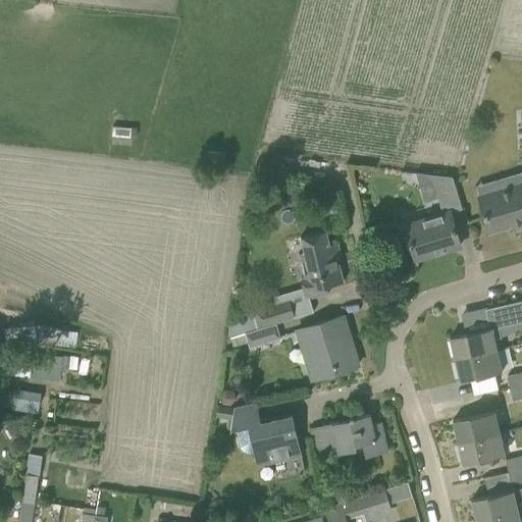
[(111,125),(110,135),(131,137),(134,137),(135,127),(111,125)]
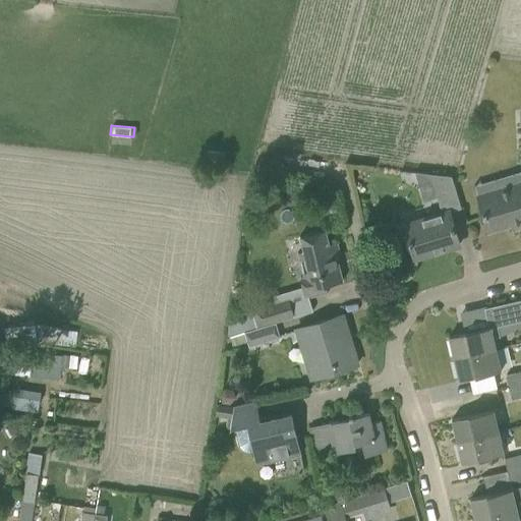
[(442,213),(404,225),(414,258),(459,245),(449,212),(461,209),(455,189),(451,177),(442,175),(435,175),(414,172),(414,173),(417,182),(431,178),(438,197),(442,213)]
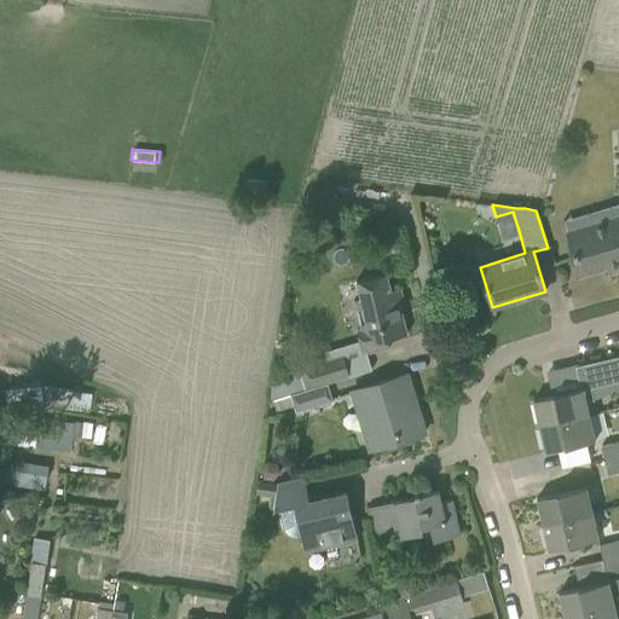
[(618,264),(618,214),(567,231),(579,275),(618,262),(618,264)]
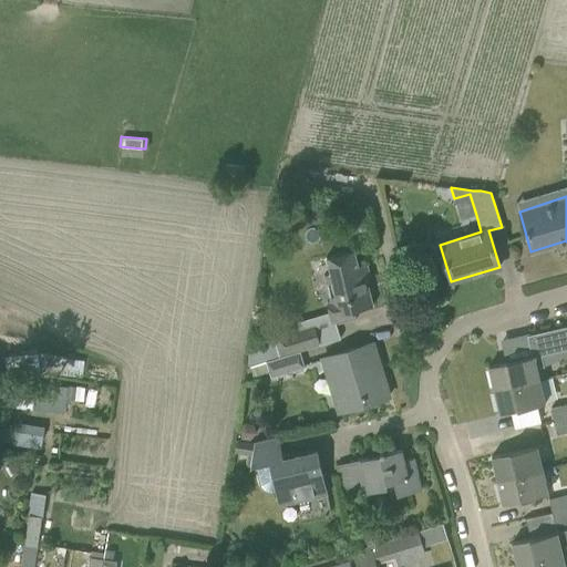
[(328,274),(323,275),(329,300),(326,301),(328,313),(331,326),(334,325),(356,319),(353,310),(372,306),(364,271),(368,270),(367,264),(358,266),(353,250),(332,256),(325,258),(328,274)]
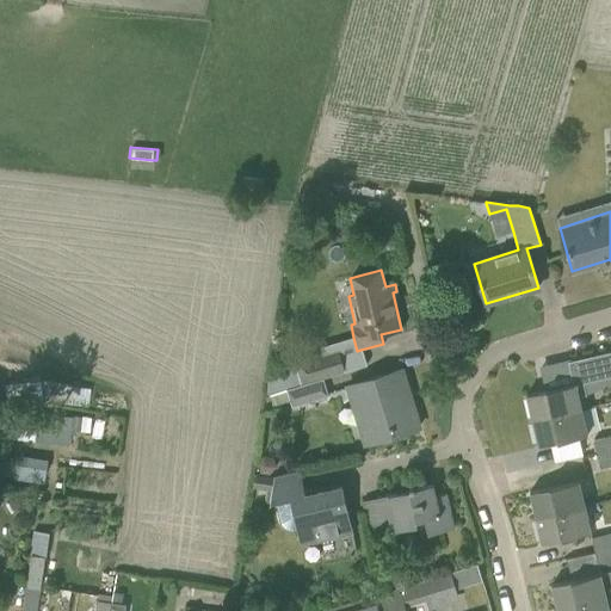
[(353,338),(320,347),(321,353),(337,349),(344,371),(365,365),(360,350),(357,351),(353,338)]
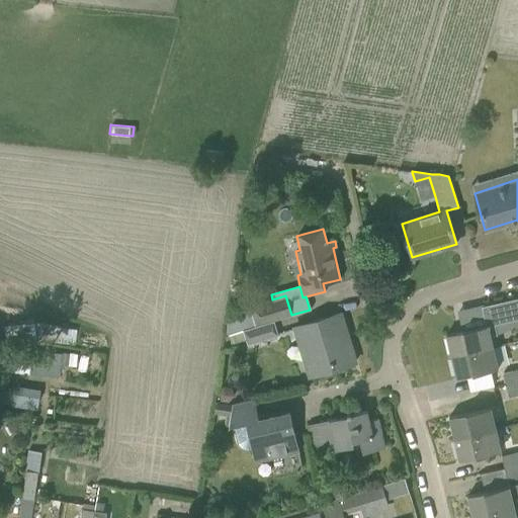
[(250,312),(243,315),(247,328),(247,329),(256,326),(273,321),(291,315),(285,295),(272,299),(249,307),(250,312)]
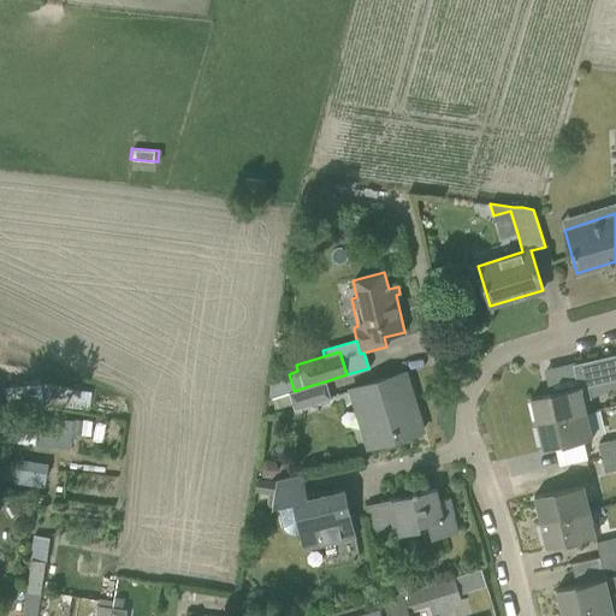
[(578,388),(531,397),(537,422),(585,410),(582,400),(590,398),(587,385),(615,378),(615,354),(572,365),(578,388)]
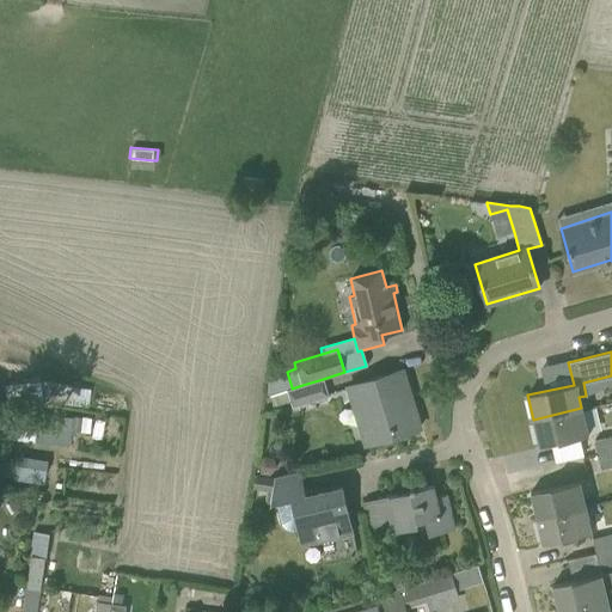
[(347,387),(365,445),(420,428),(402,369),(347,387)]
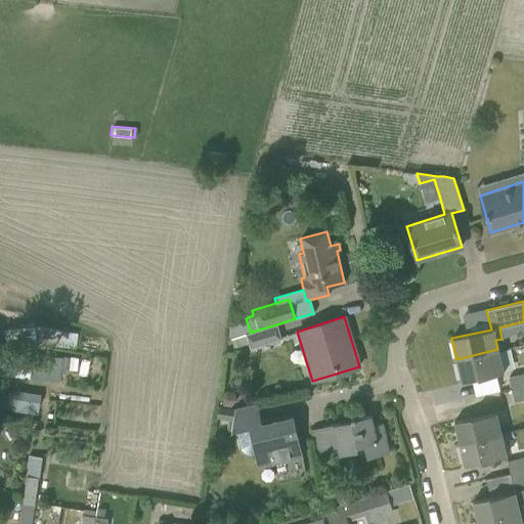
[(250,332),(245,334),(248,343),(250,349),(280,339),(276,324),(259,330),(250,333),(250,332)]
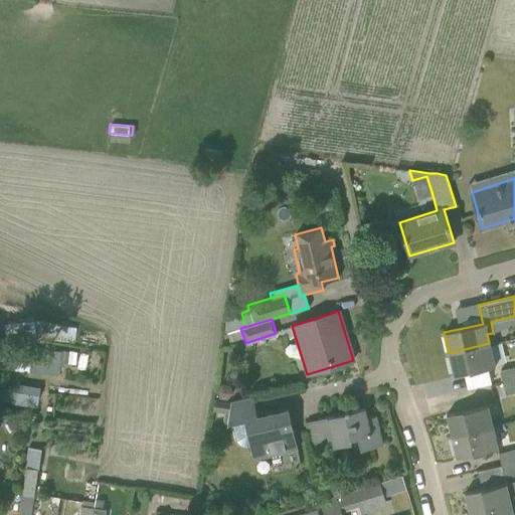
[(489,343),(449,353),(454,375),(473,371),(494,366),(490,343),(489,343)]
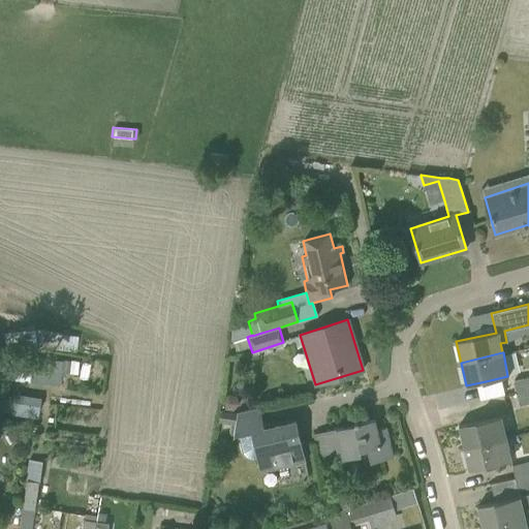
[(0,359),(0,377),(30,379),(31,361),(0,359)]
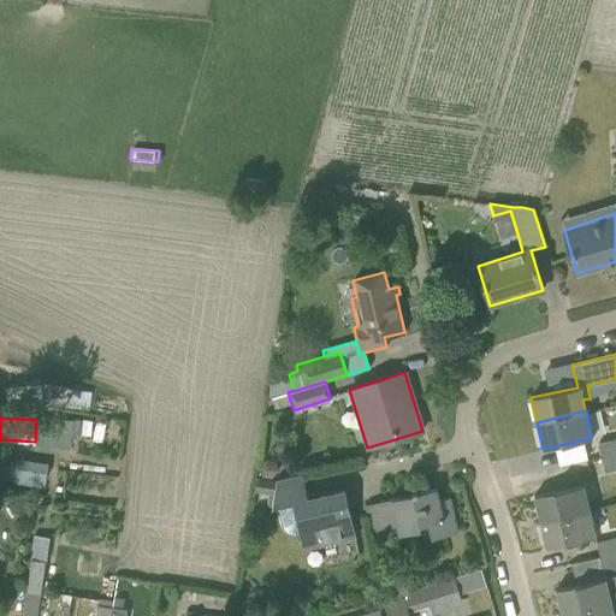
[(600,457),(615,454),(615,438),(598,442),(600,457)]
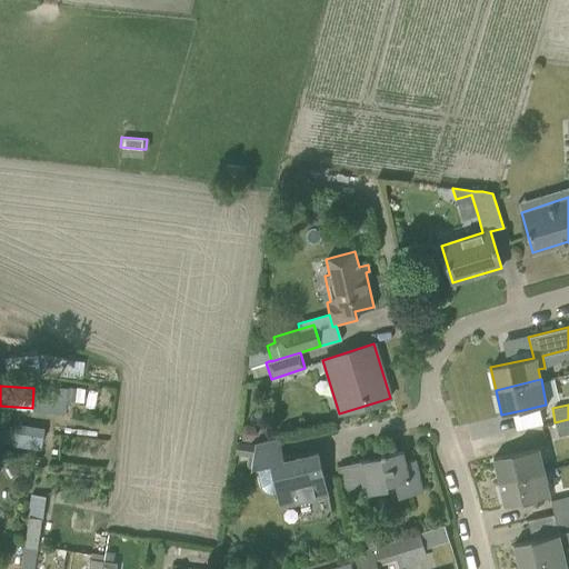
[(568,419),(555,422),(558,436),(568,432),(568,419)]
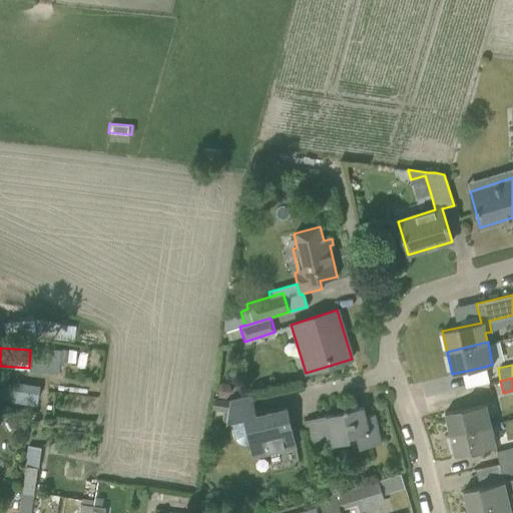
[(11,382),(8,401),(34,405),(37,386),(11,382)]
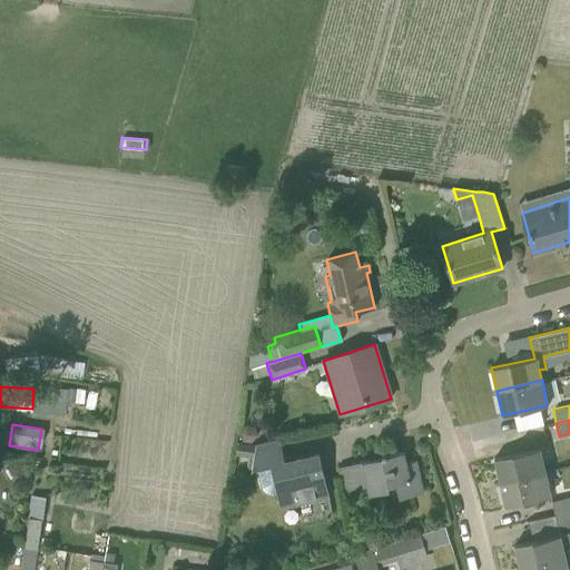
[(268,494),(273,495),(276,495),(278,507),(327,495),(320,458),(318,458),(318,457),(317,455),(316,454),(314,453),(312,453),(293,459),(292,458),(292,457),(291,457),(290,457),(288,458),(288,459),(284,460),(279,439),(254,444),(254,445),(253,458),(254,467),(257,467),(261,488),(263,490),(266,492),(268,494)]
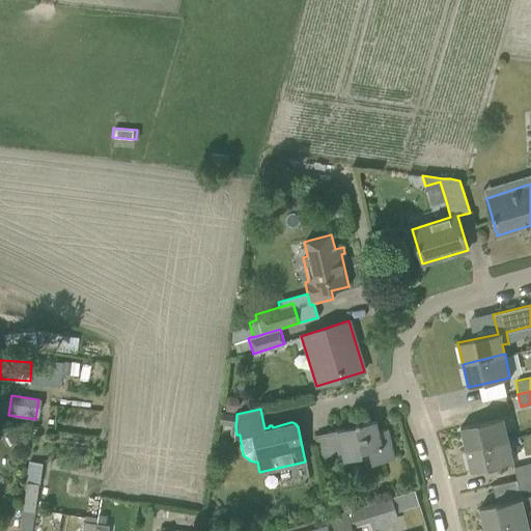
[(221,413),(220,424),(235,426),(236,415),(221,413)]
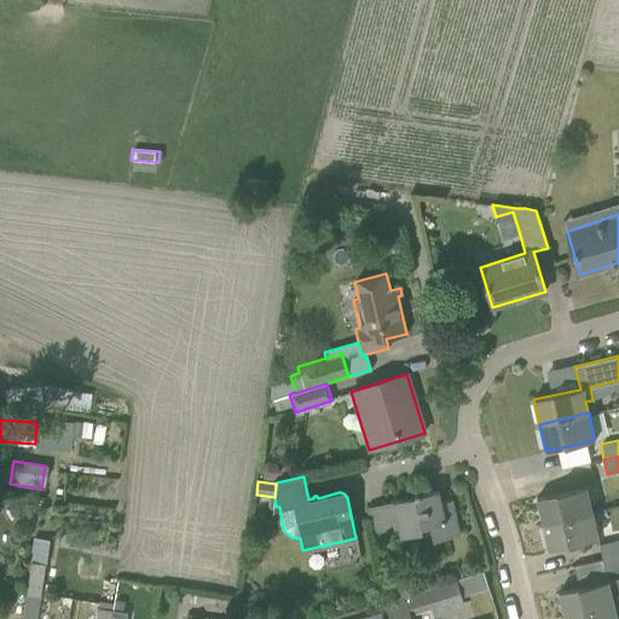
[(537,498),(543,524),(591,513),(585,487),(537,498)]
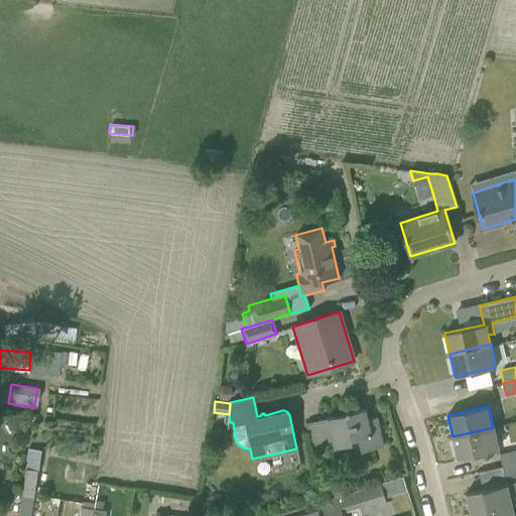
[(333,446),(352,442),(351,439),(358,438),(361,452),(383,446),(376,417),(367,419),(365,409),(318,420),(324,441),(331,439),(333,446)]
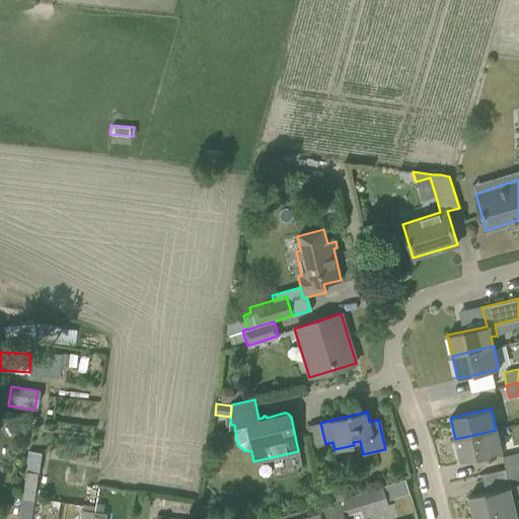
[(496,430),(455,439),(460,461),(502,451),(496,430)]
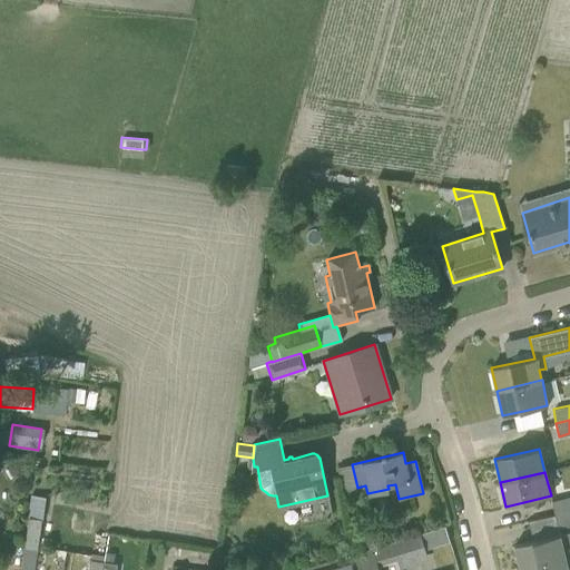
[(20,569),(33,569),(41,519),(45,497),(30,494),(27,517),(28,517),(23,549),(20,569)]
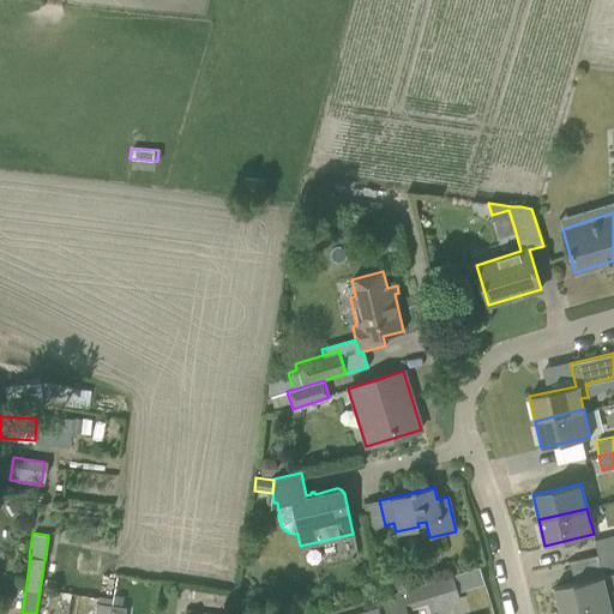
[(613,534),(594,540),(596,555),(613,551),(613,534)]
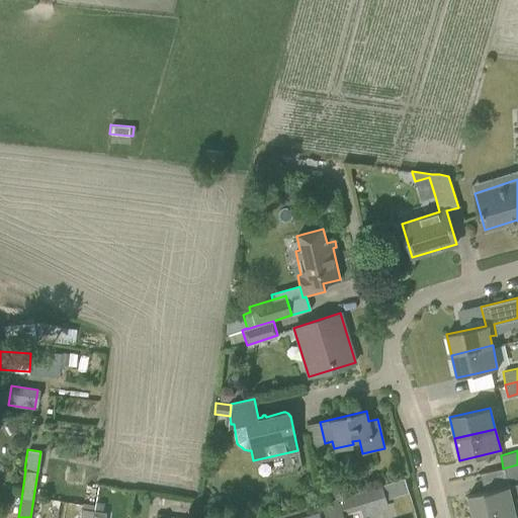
[(517,464),(503,468),(506,481),(517,478),(517,464)]
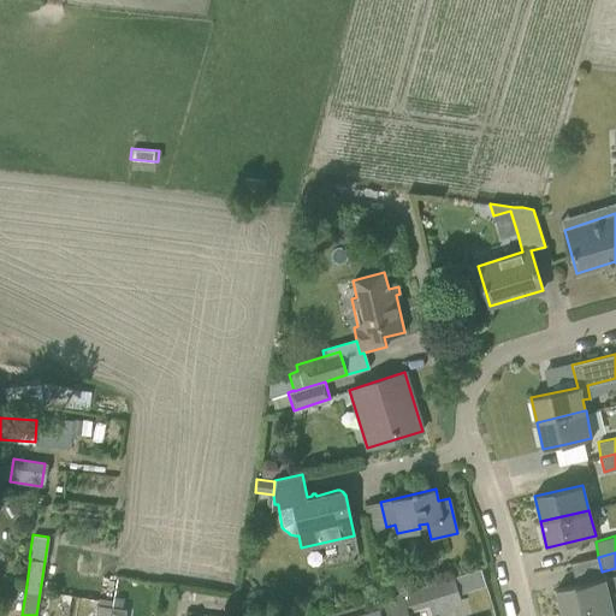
[(615,575),(556,590),(562,615),(610,604),(615,602),(615,575)]
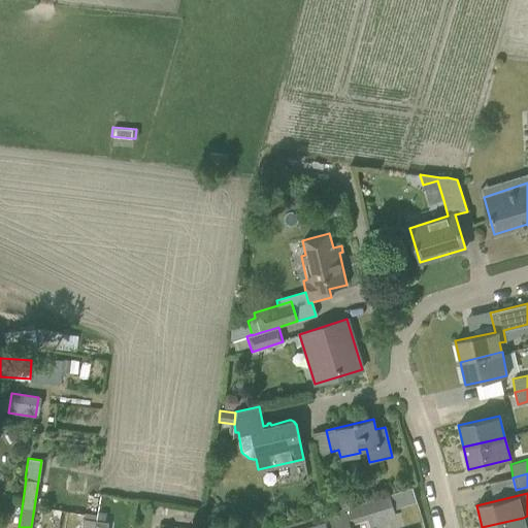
[(388,495),(363,502),(367,518),(369,527),(376,527),(395,523),(388,495)]
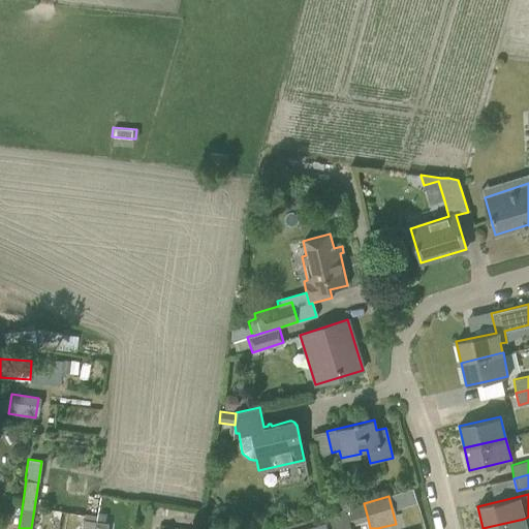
[(327,507),(339,510),(341,500),(329,498),(327,507)]
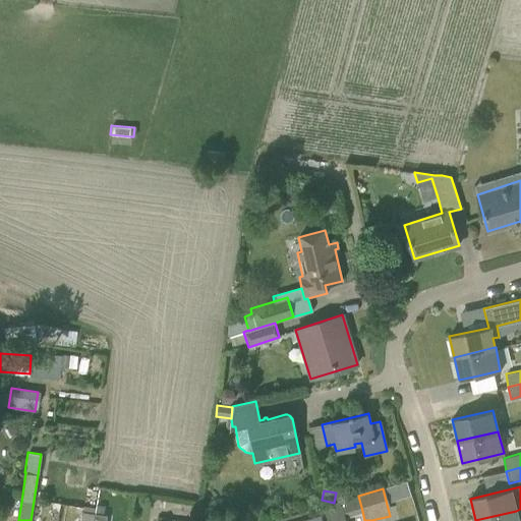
[(358,496),(334,503),(324,505),(328,520),(345,520),(344,516),(362,511),(358,496)]
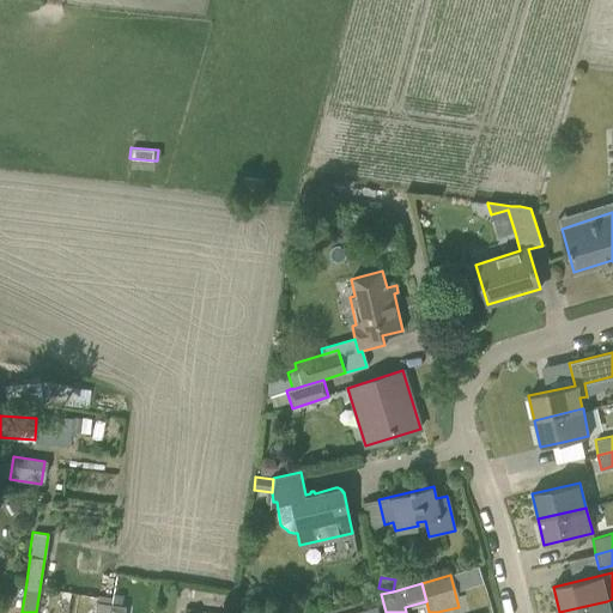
[(181,600),(194,601),(195,589),(182,587),(181,600)]
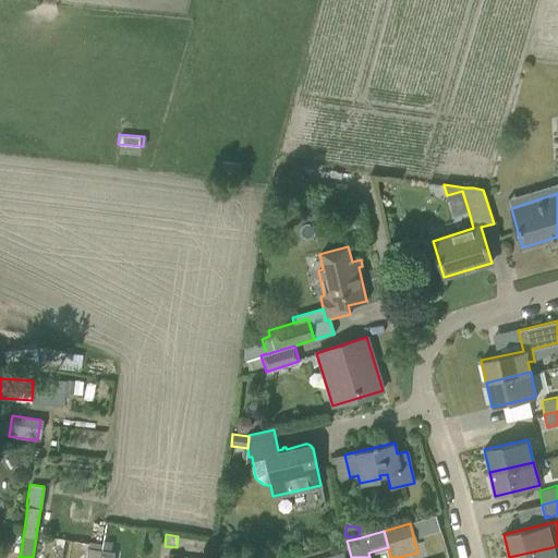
[(112,557),(113,553),(111,552),(112,543),(104,542),(104,545),(101,545),(99,557),(112,557)]
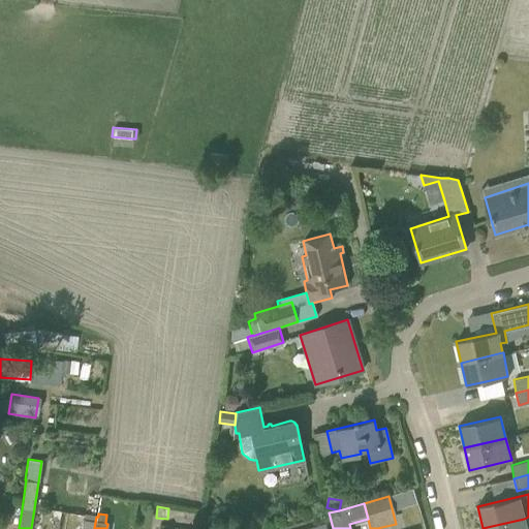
[(94,528),(96,517),(84,515),(82,528),(94,528)]
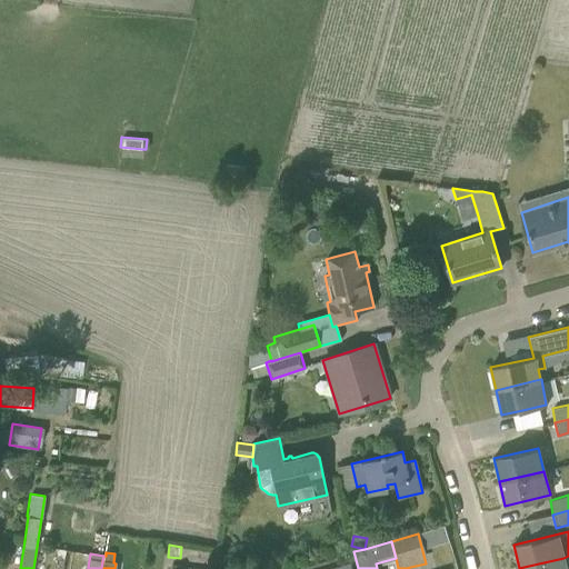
[(566,568),(563,558),(519,568),(518,568),(566,568)]
